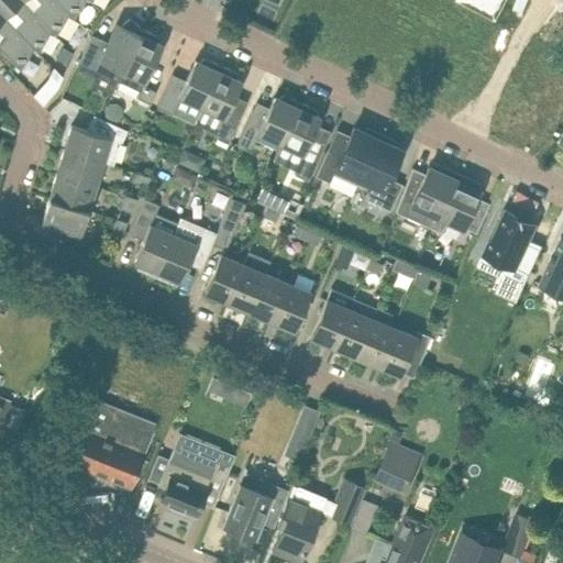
[(39,53),(52,31),(21,0),(0,0),(0,11),(33,48),(37,53),(39,53)]
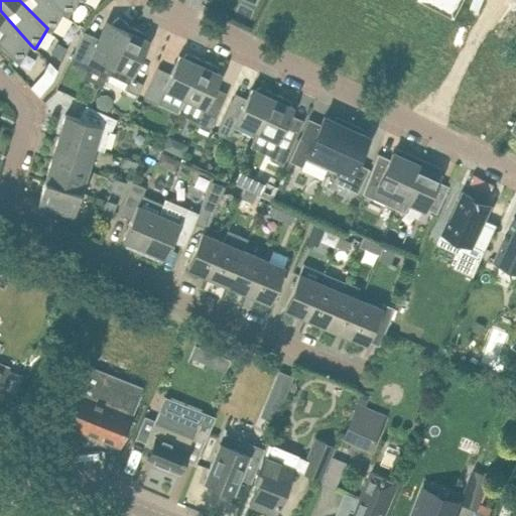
[(50,33),(51,33),(63,13),(51,0),(19,0),(47,28),(51,32),(50,33)]
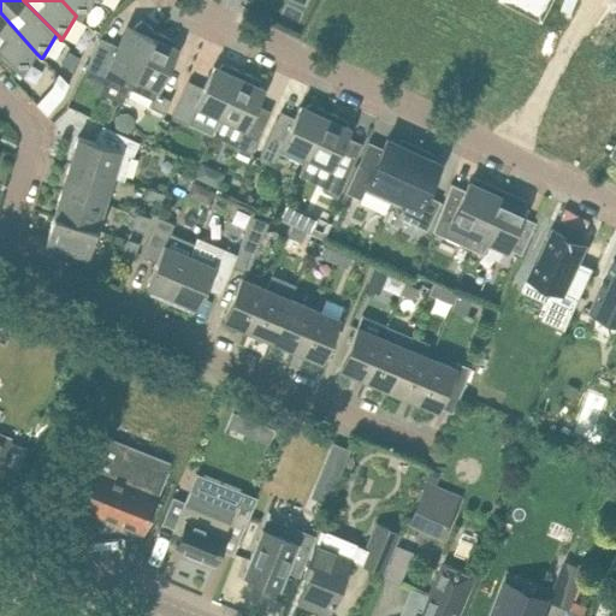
[(81,21),(93,0),(61,0),(76,16),(81,21)]
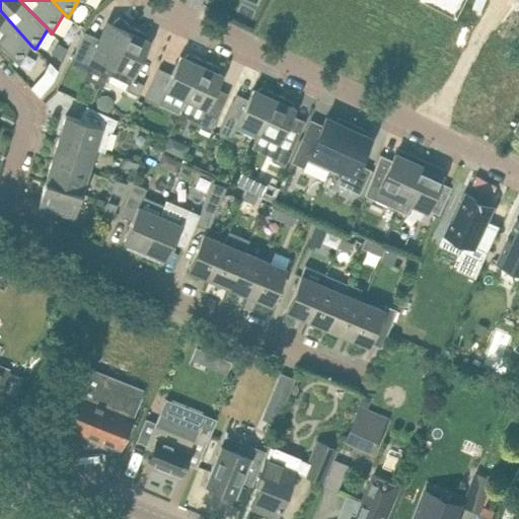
[(425,0),(456,16),(464,0),(425,0)]
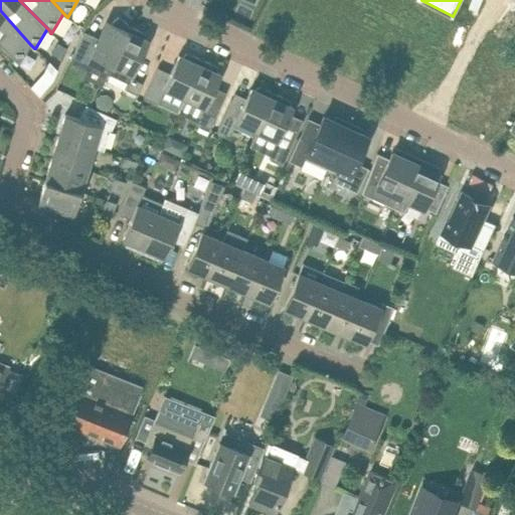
[(0,44),(19,64),(29,47),(30,44),(0,10),(0,44)]
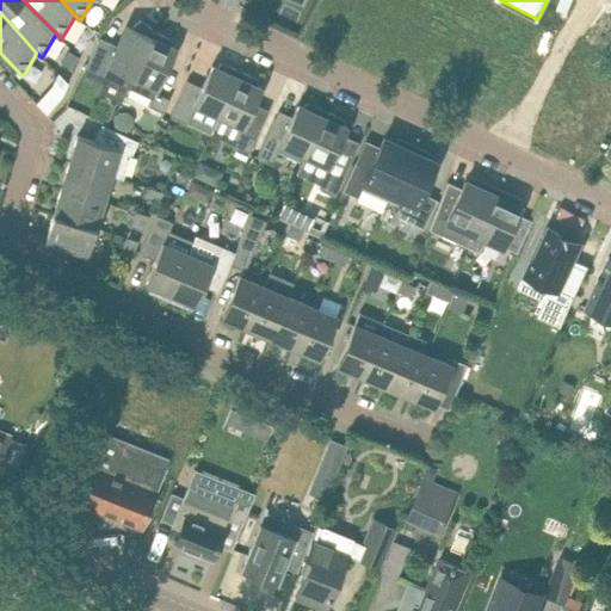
[(99,36),(85,67),(128,87),(133,76),(154,31),(141,19),(131,28),(119,37),(117,43),(99,36)]
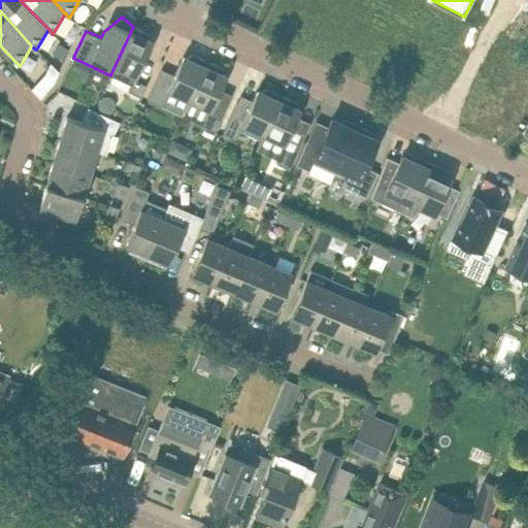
[(114,66),(110,75),(131,85),(133,79),(135,75),(136,76),(143,60),(153,41),(147,39),(150,34),(133,27),(114,66)]
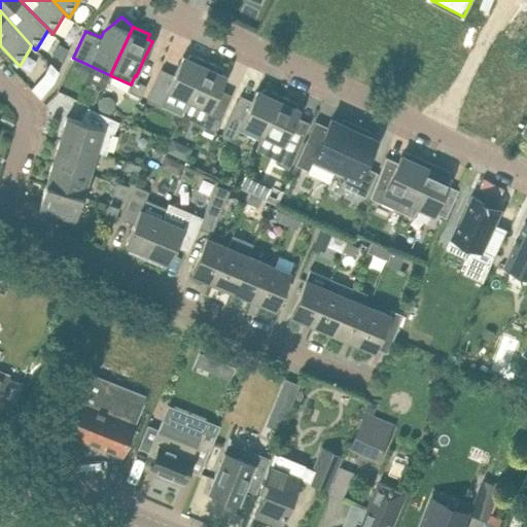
[(57,42),(50,53),(60,59),(67,48),(57,42)]
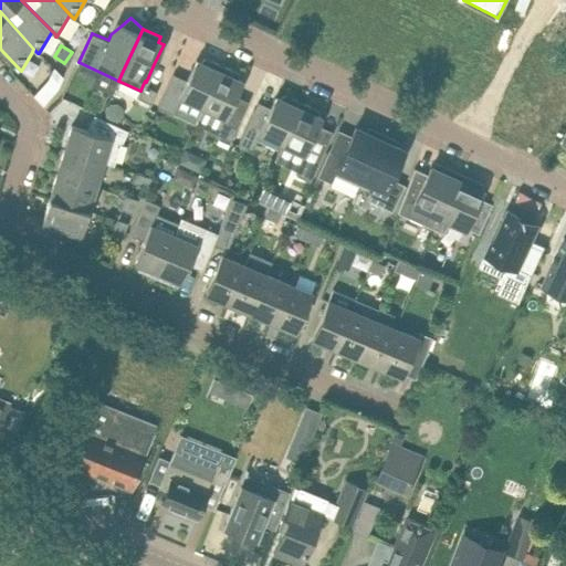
[(221,65),(205,58),(203,59),(202,60),(197,58),(186,80),(173,74),(164,94),(157,107),(173,114),(179,97),(202,107),(221,65)]
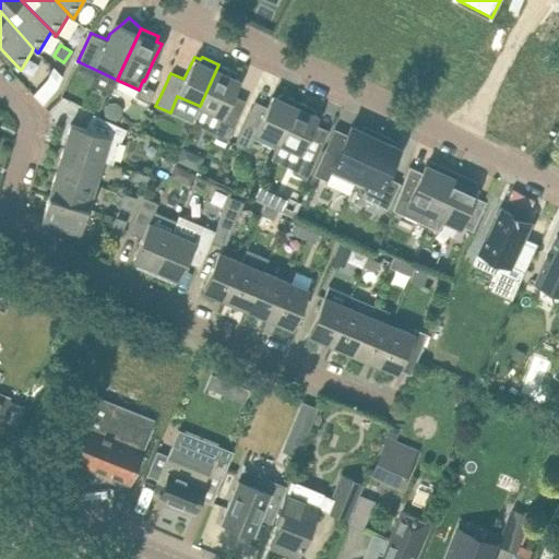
[(218,64),(200,106),(223,117),(239,80),(235,78),(237,72),(218,64)]
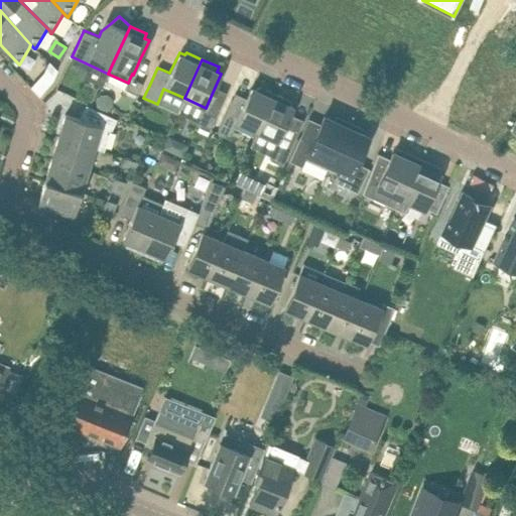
[(56,71),(48,61),(43,72),(51,81),(56,71)]
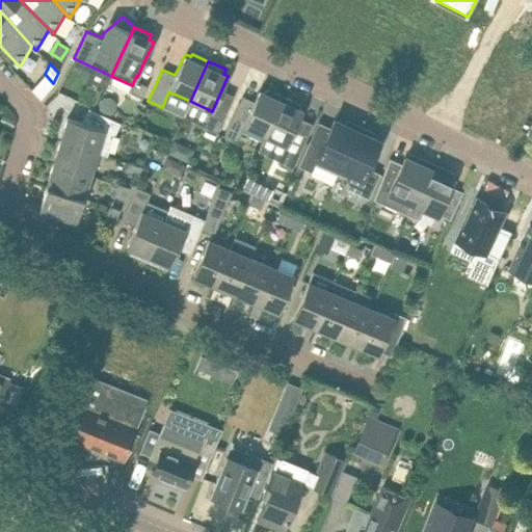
[(148,86),(134,80),(132,85),(129,91),(141,98),(148,86)]
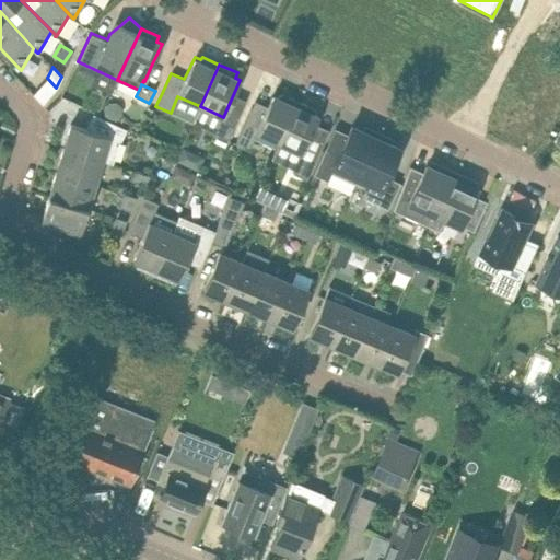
[(298,101),(281,93),(280,94),(279,96),(272,93),(257,126),(255,132),(257,132),(279,142),(298,101)]
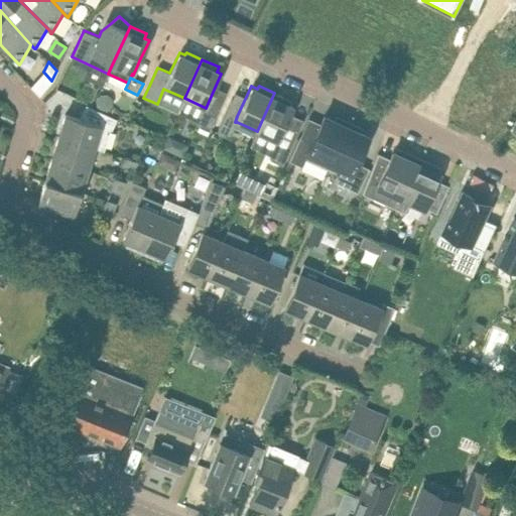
[(56,92),(52,108),(78,113),(82,97),(56,92)]
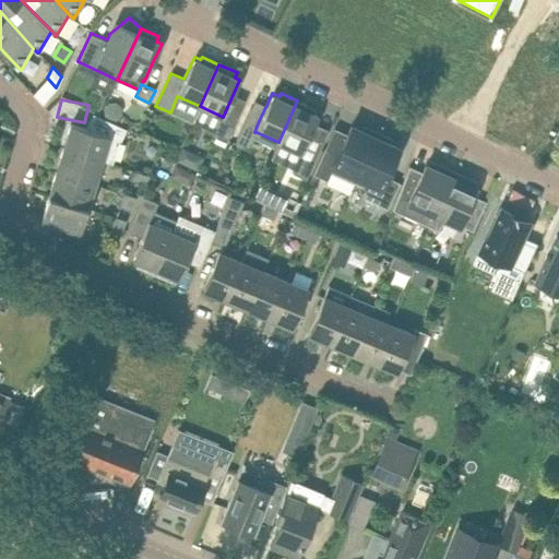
[(296,165),(292,173),(306,179),(329,130),(328,129),(322,140),(310,133),(318,116),(313,114),(316,109),(297,100),(278,142),(271,159),(272,159),(274,155),(296,165)]
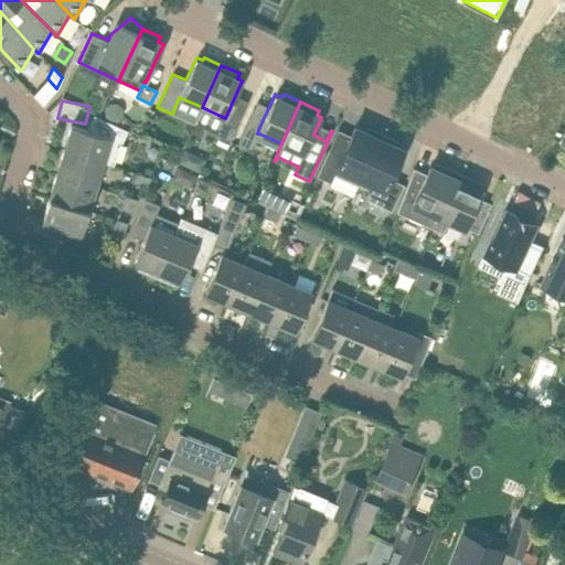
[(120,141),(121,142),(127,130),(114,125),(94,115),(86,130),(71,125),(63,150),(103,162),(113,164),(120,141)]
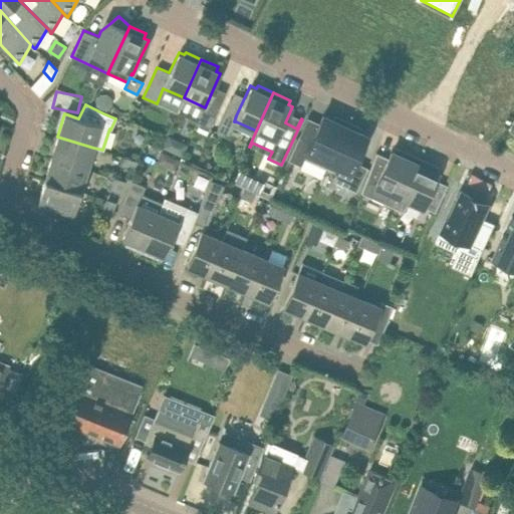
[(202,110),(197,121),(209,127),(215,116),(202,110)]
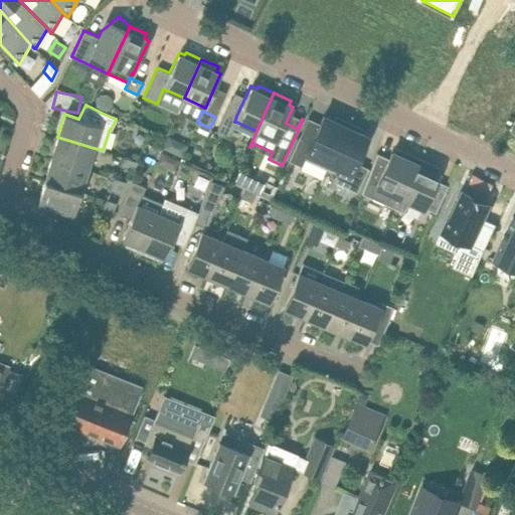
[(221,120),(216,131),(229,137),(234,126),(236,122),(234,122),(223,116),(221,120)]
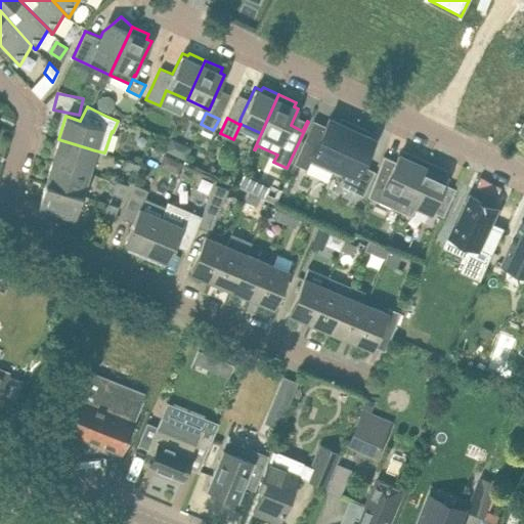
[(332,171),(353,124),(340,118),(338,122),(329,118),(316,144),(304,138),(293,163),(306,169),(310,161),(332,171)]
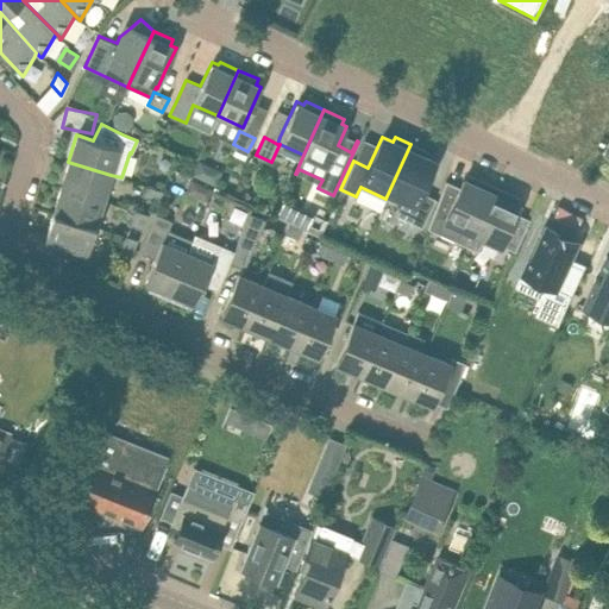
[(426,151),(410,144),(385,199),(399,205),(395,214),(421,226),(434,199),(420,192),(434,161),(424,156),(426,151)]
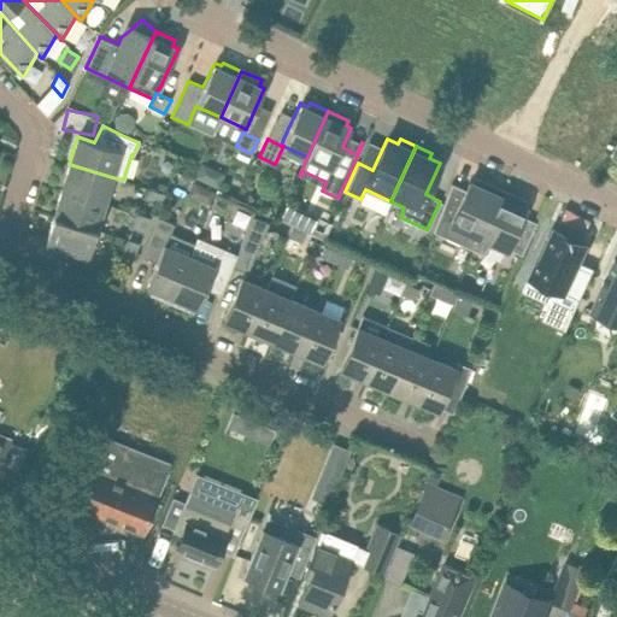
[(69,164),(62,189),(104,204),(112,177),(69,164)]
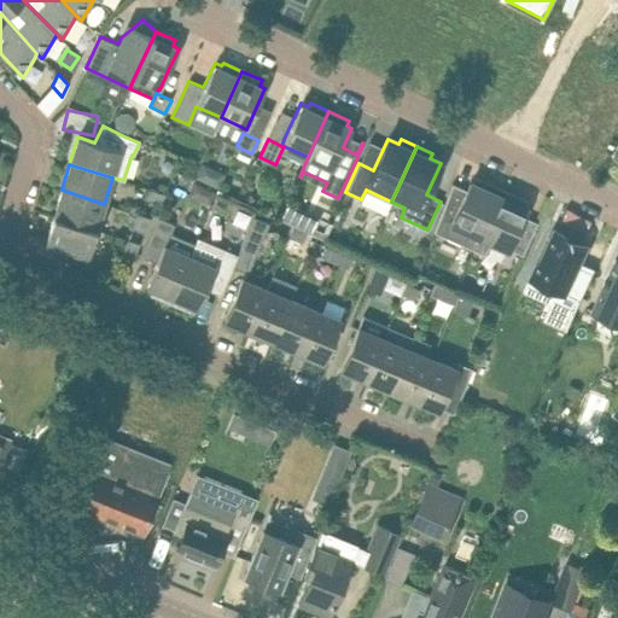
[(452,184),(433,232),(473,250),(499,196),(500,191),(472,178),(470,184),(466,190),(454,185),(452,184)]
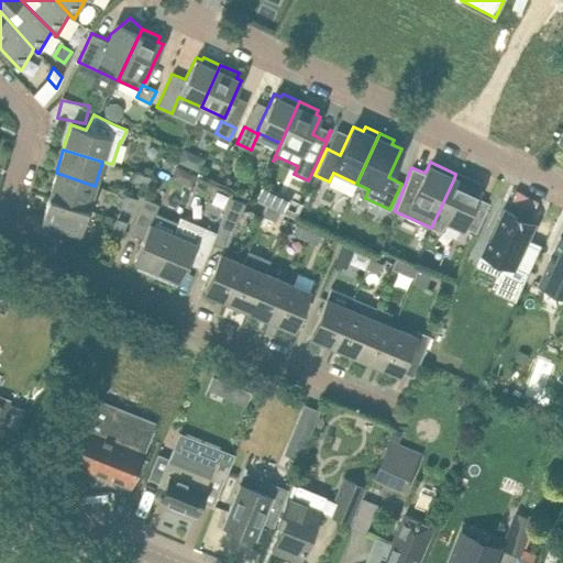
[(134,172),(131,180),(145,186),(150,176),(134,172)]
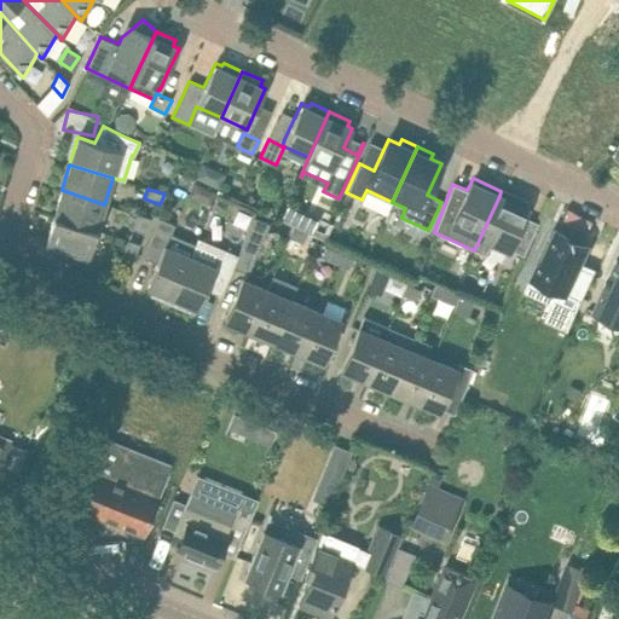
[(62,190),(53,217),(97,230),(104,204),(62,190)]
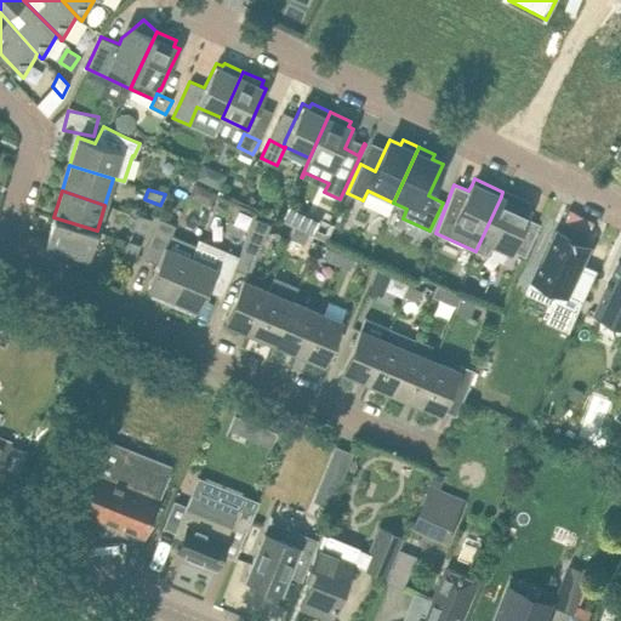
[(501,197),(476,251),(485,256),(495,243),(511,250),(525,256),(529,246),(539,223),(525,217),(529,210),(531,205),(502,192),(501,197)]
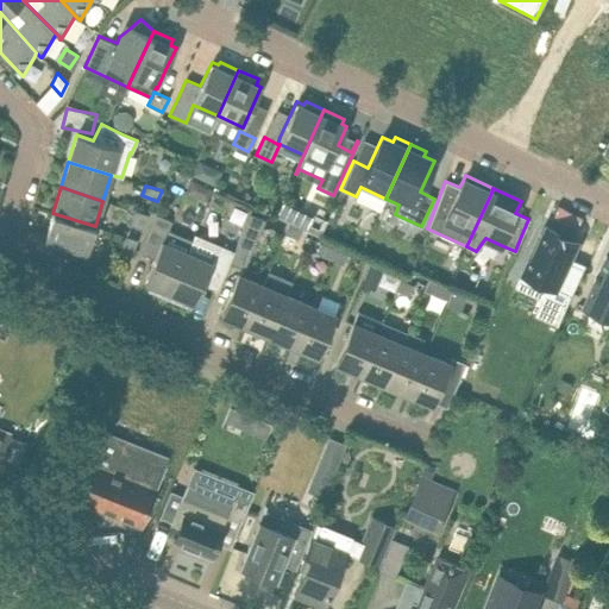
[(280,202),(274,214),(313,232),(318,219),(280,202)]
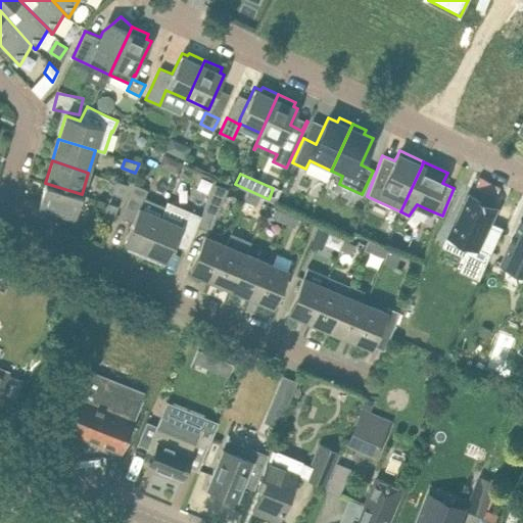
[(128,184),(116,181),(111,193),(122,197),(128,184)]
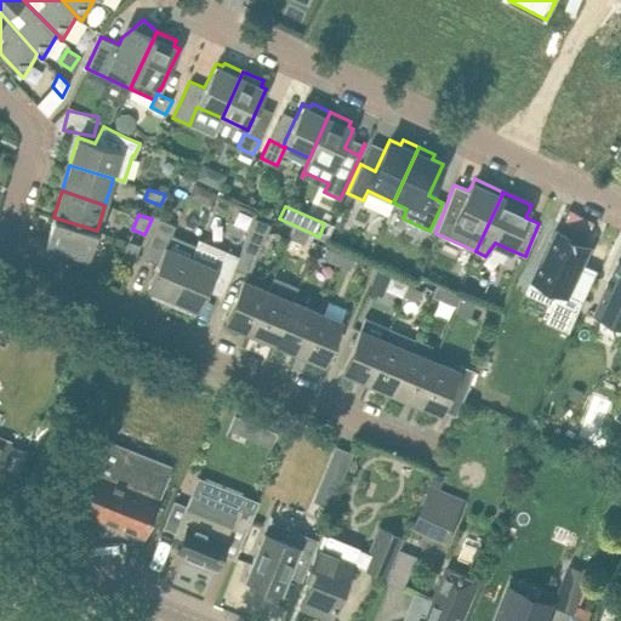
[(97,231),(53,217),(47,237),(49,244),(49,245),(89,258),(97,231)]
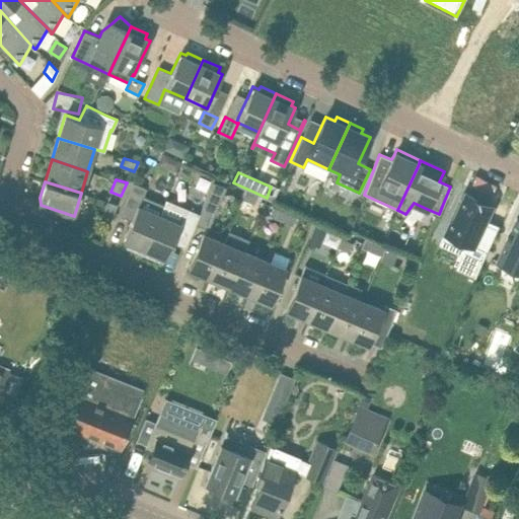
[(181,224),(179,223),(181,220),(195,225),(196,223),(207,228),(225,187),(213,181),(199,214),(187,208),(186,209),(165,200),(163,205),(143,254),(158,261),(159,260),(171,247),(181,224)]
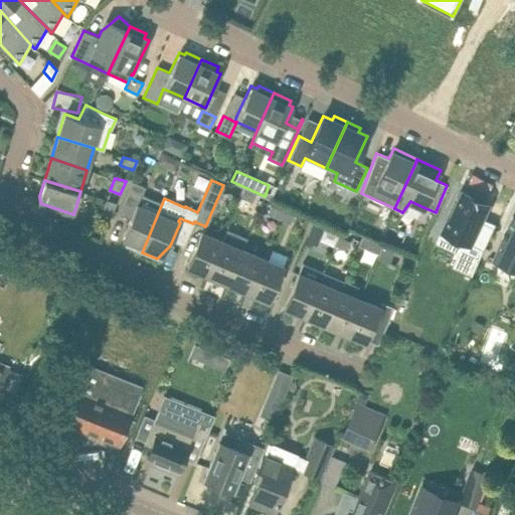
[(132,181),(128,192),(119,213),(130,218),(122,238),(127,240),(125,245),(142,252),(162,203),(142,194),(145,187),(132,181)]
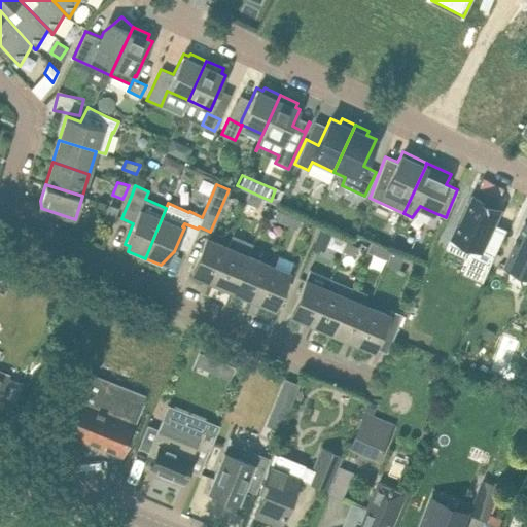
[(257,207),(261,198),(250,194),(246,202),(257,207)]
